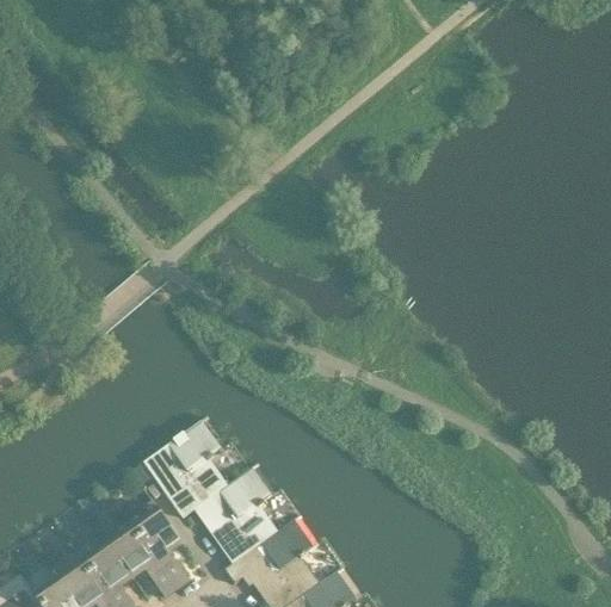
[(227,484),(209,459),(214,456),(213,454),(221,447),(202,421),(208,416),(207,415),(143,460),(181,516),(193,508),(227,484)]
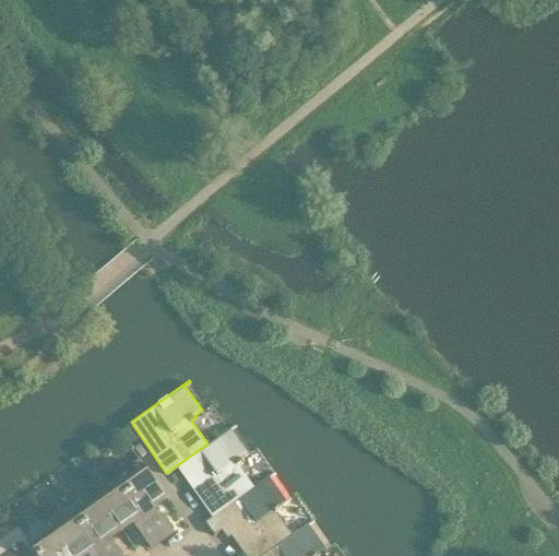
[(131,424),(123,428),(130,439),(138,434),(131,424)]
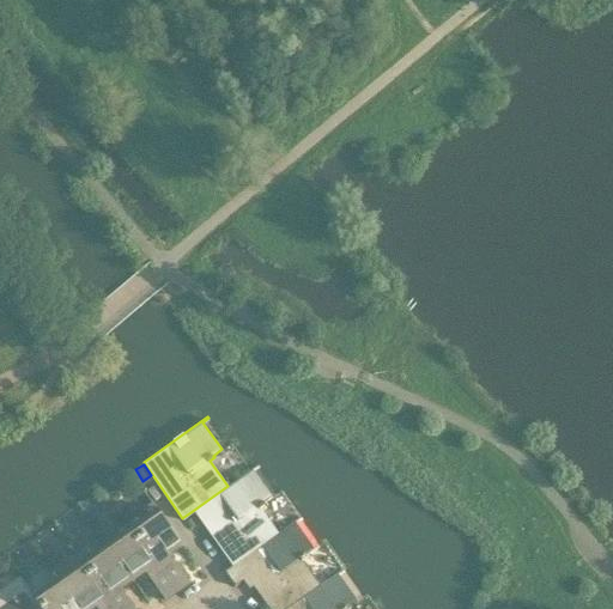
[(194,510),(232,565),(278,533),(278,531),(261,507),(265,505),(263,501),(272,495),(253,469),(259,466),(258,464),(228,486),(194,510)]
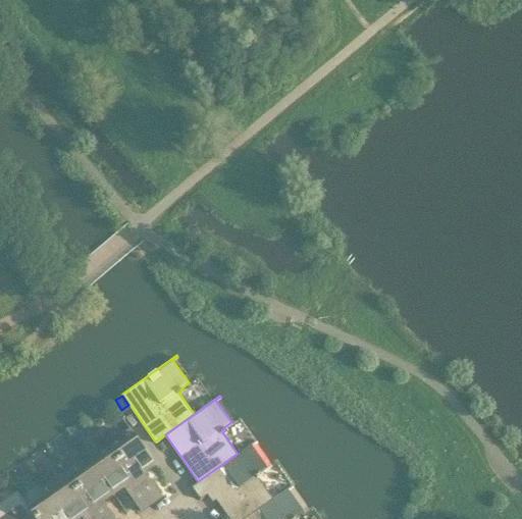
[(110,444),(113,449),(151,503),(161,495),(145,471),(156,464),(132,428),(110,444)]
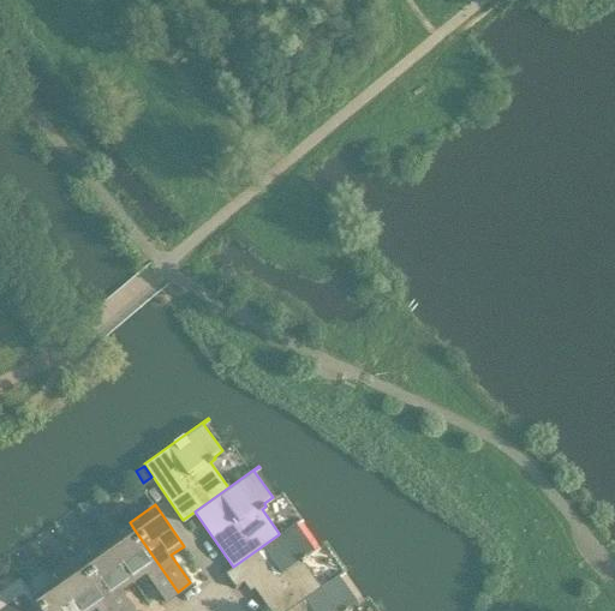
[(233,567),(225,571),(236,587),(248,579),(270,610),(286,610),(322,586),(321,586),(304,562),(308,558),(306,556),(316,550),(297,522),(303,519),(302,517),(279,533),(279,534),(233,567)]
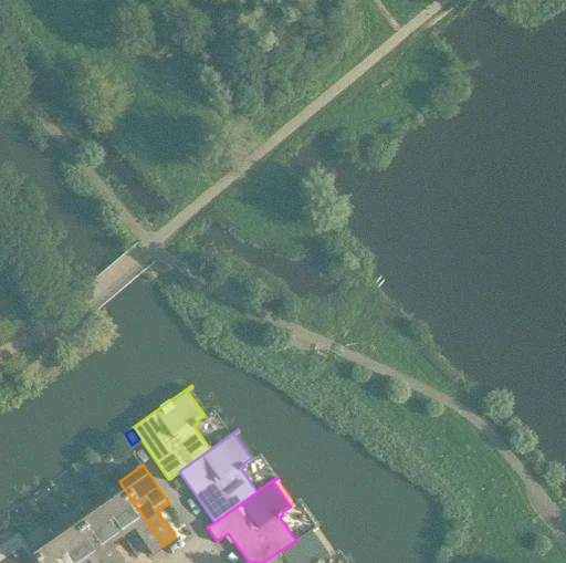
[(123,487),(100,503),(123,535),(135,528),(153,553),(164,545),(123,487)]
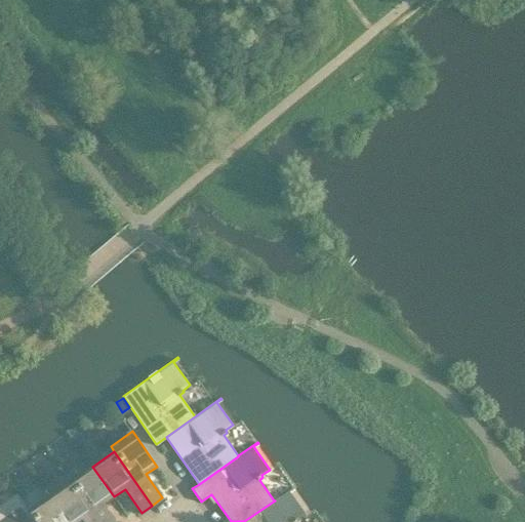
[(116,521),(104,504),(114,496),(92,467),(72,481),(99,521),(116,521)]
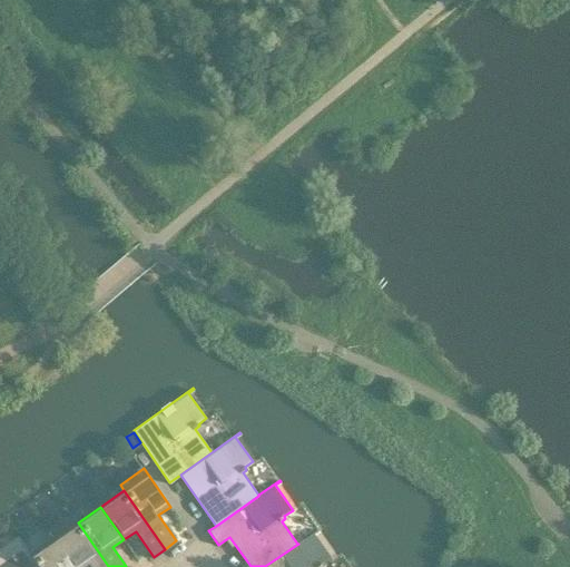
[(108,566),(78,522),(56,538),(75,566),(84,566),(89,564),(91,566),(108,566)]
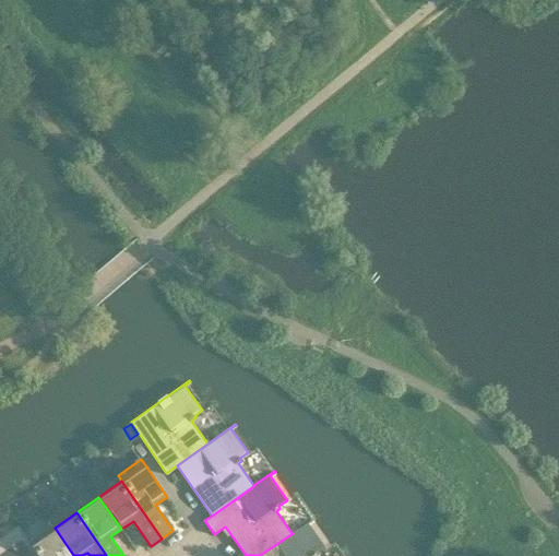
[(293,533),(260,555),(317,555),(319,555),(318,553),(325,547),(308,523),(313,519),(312,518),(292,533),(293,533)]
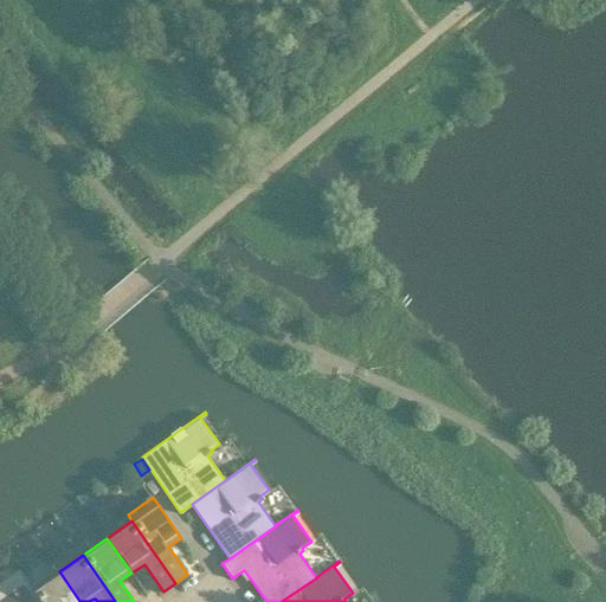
[(42,601),(33,589),(32,587),(33,587),(20,568),(0,582),(0,601),(42,601)]
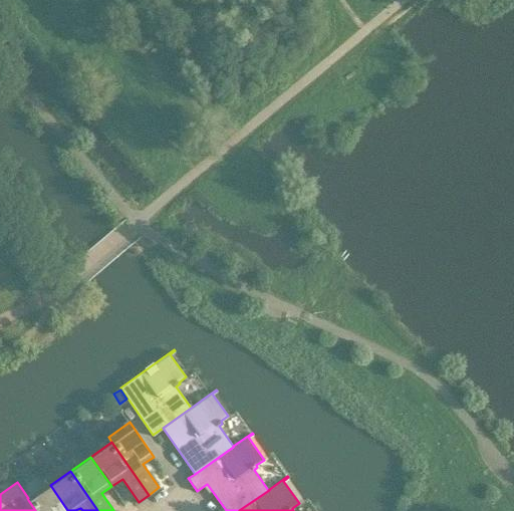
[(67,510),(50,485),(28,500),(35,510),(67,510)]
